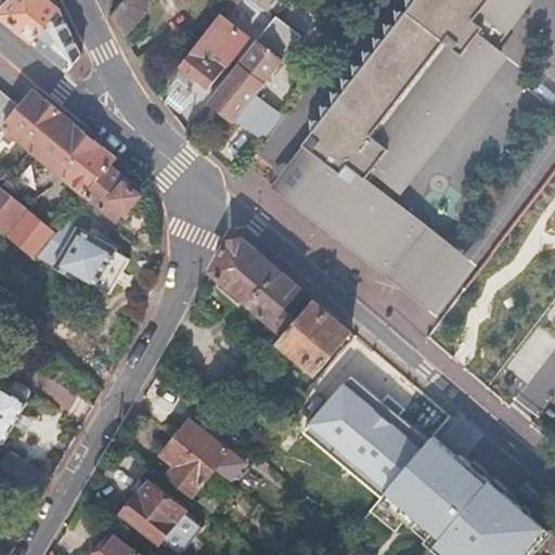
[(47,0),(14,0),(3,15),(36,42),(59,12),(56,8),(47,0)]
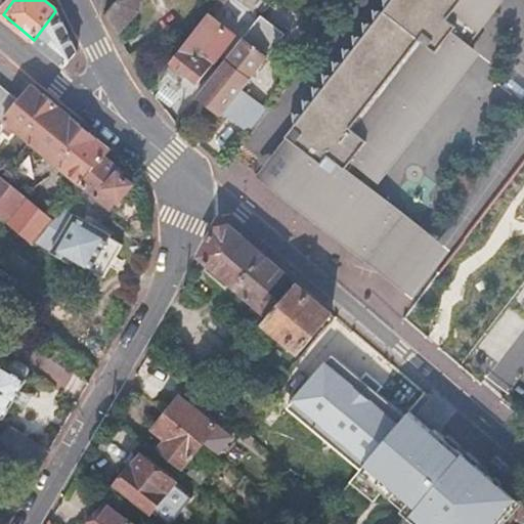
[(136,0),(117,0),(105,15),(117,34),(136,7),(136,0)]
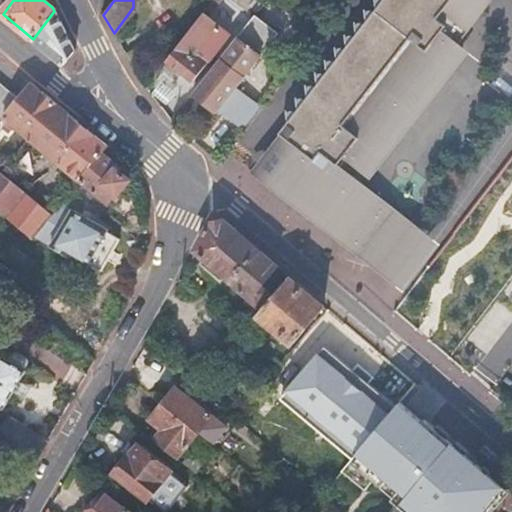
[(383,0),(279,134),(250,172),(402,291),(439,244),(418,227),(425,219),(372,177),(469,52),(461,49),(456,46),(468,30),(460,24),(476,3),(472,0),(383,0)]
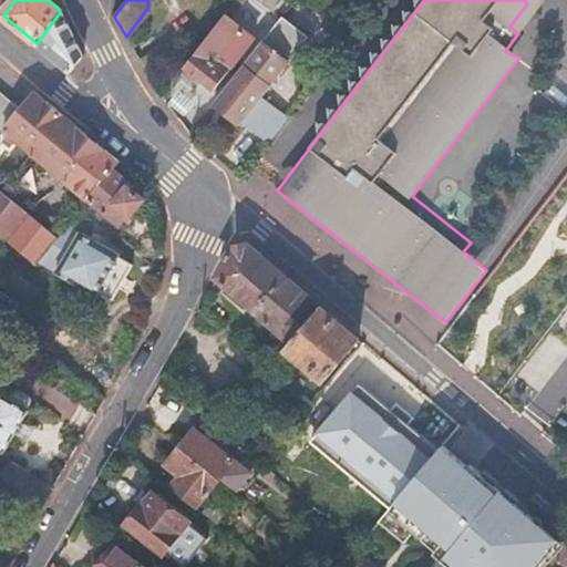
[(37,43),(38,44),(71,72),(76,63),(81,55),(60,12),(37,43)]
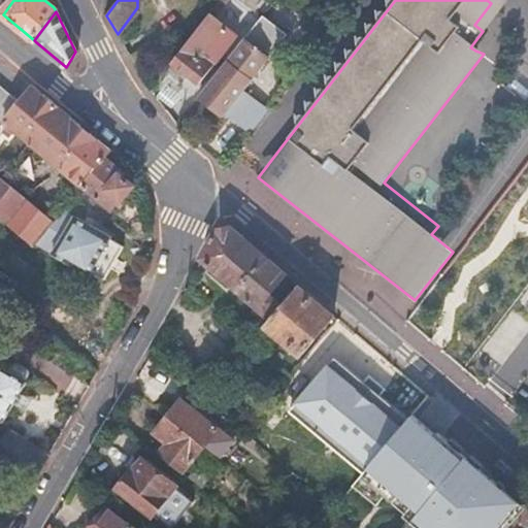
[(238,36),(209,13),(171,62),(199,85),(238,36)]
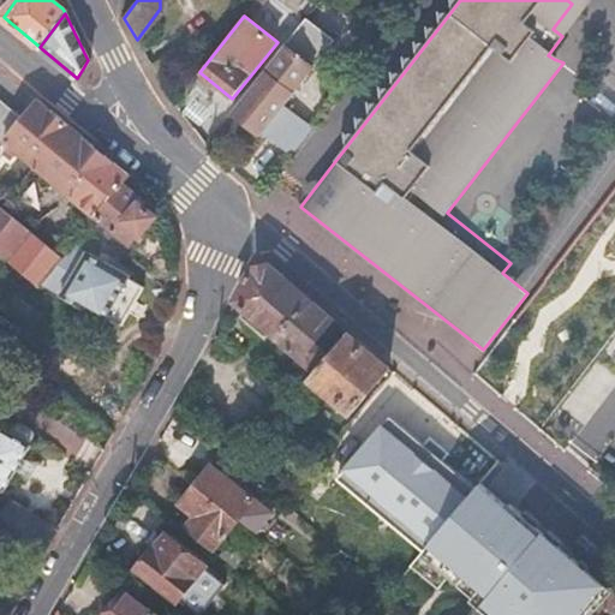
[(335,39),(306,17),(233,111),(291,156),(314,126),(284,103),(335,39)]
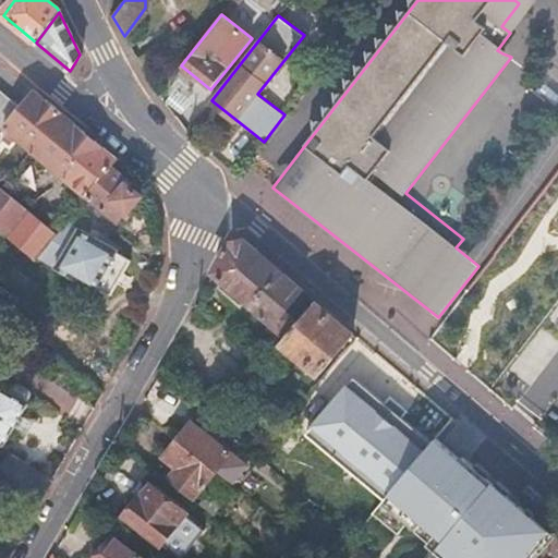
[(0,92),(0,126),(3,130),(4,128),(34,152),(63,116),(34,92),(21,108),(0,92)]
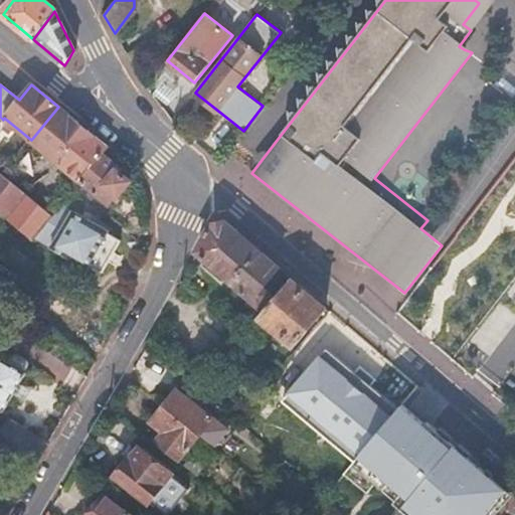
[(79,124),(58,107),(31,140),(51,156),(56,160),(60,164),(82,181),(104,156),(110,148),(88,131),(82,127),(79,124)]
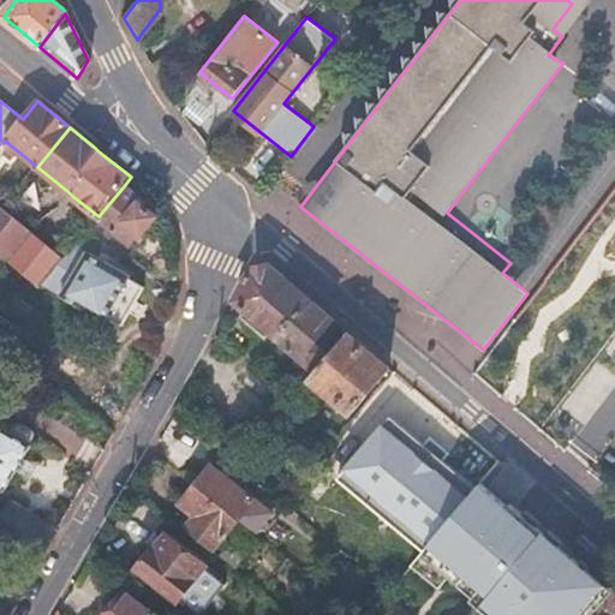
[(144,202),(124,186),(99,216),(131,243),(138,232),(143,236),(150,226),(156,218),(142,206),(144,202)]
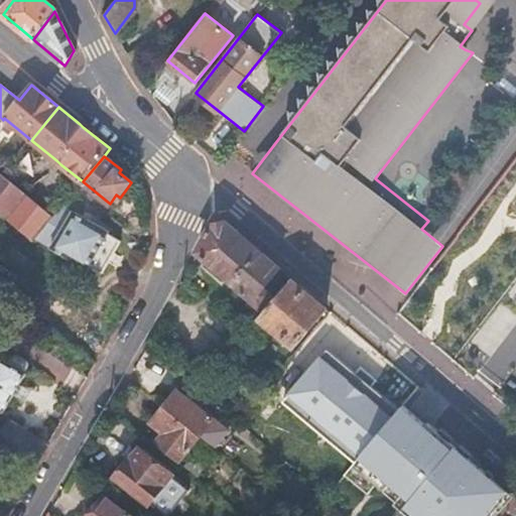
[(0,212),(33,240),(34,239),(53,217),(0,172),(0,212)]
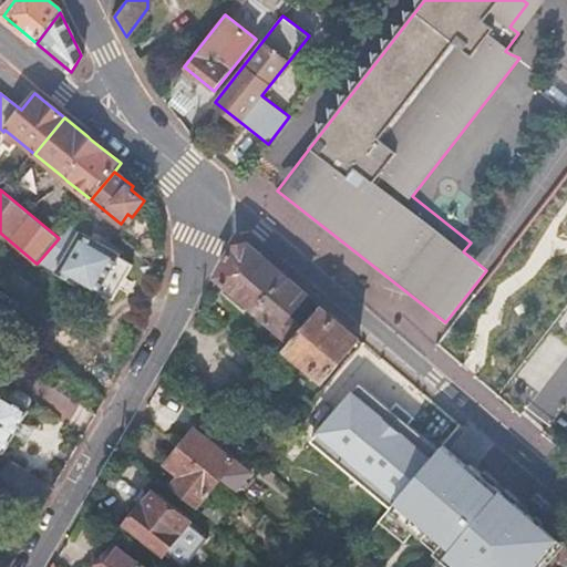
[(69,226),(59,238),(38,263),(98,296),(99,294),(107,278),(119,259),(121,255),(69,226)]
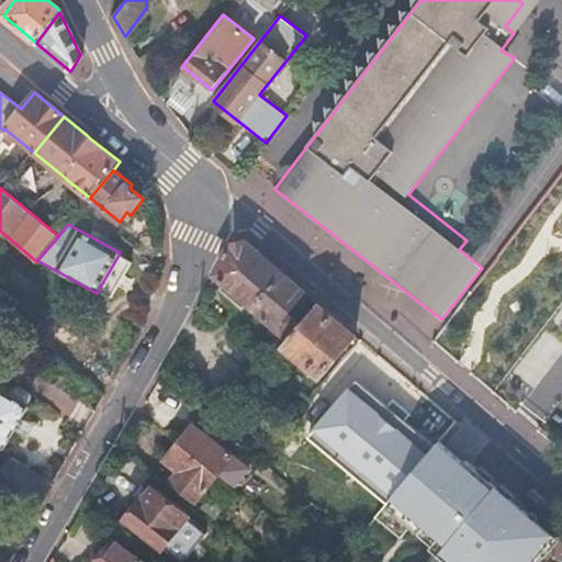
[(258,254),(246,243),(231,247),(217,274),(276,327),(271,332),(280,340),(294,323),(285,315),(303,294),(274,269),(258,254)]
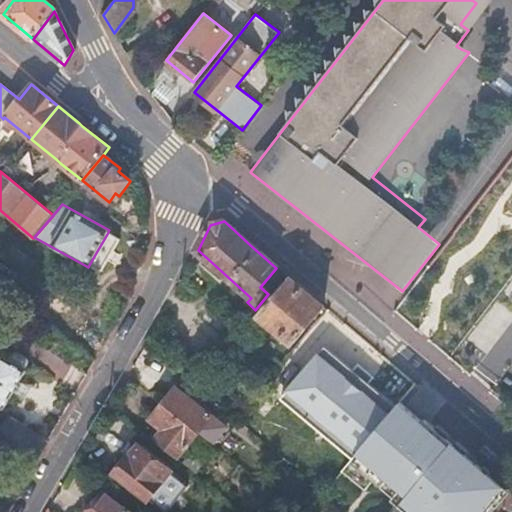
[(120,241),(107,234),(97,251),(89,265),(101,272),(120,241)]
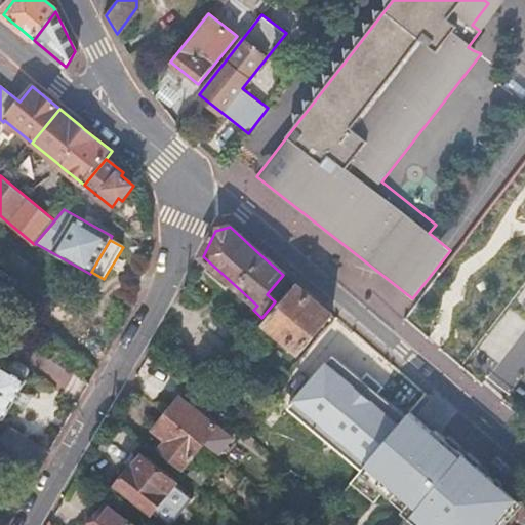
[(311,298),(296,286),(265,323),(297,352),(329,315),(311,298)]
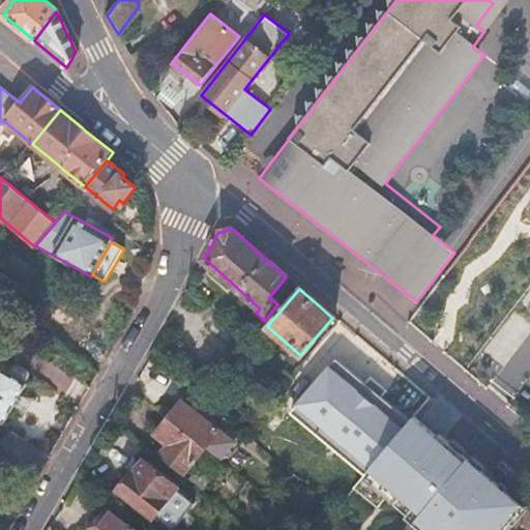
[(213,323),(208,329),(228,345),(237,333),(218,317),(213,323)]
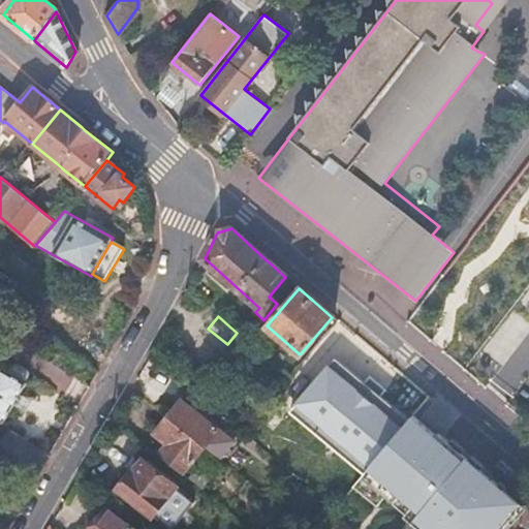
[(338,354),(290,409),(365,473),(411,419),(338,354)]
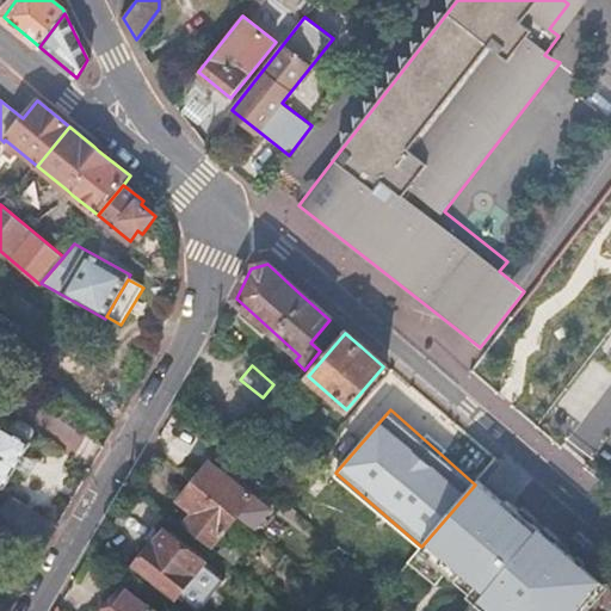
[(31,445),(0,425),(0,486),(5,489),(31,445)]
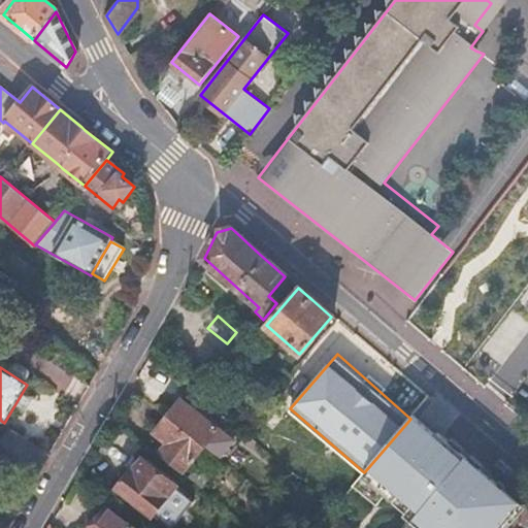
[(175,409),(169,418),(205,448),(218,431),(183,401),(175,409)]
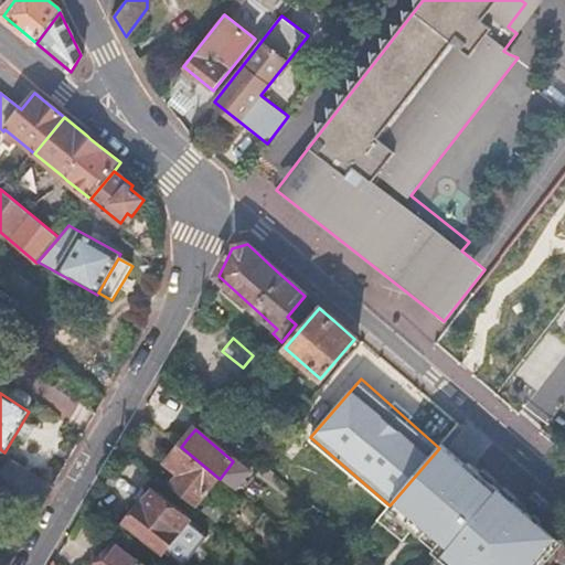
[(166,465),(180,477),(172,487),(195,507),(220,479),(181,447),(173,456),(166,465)]
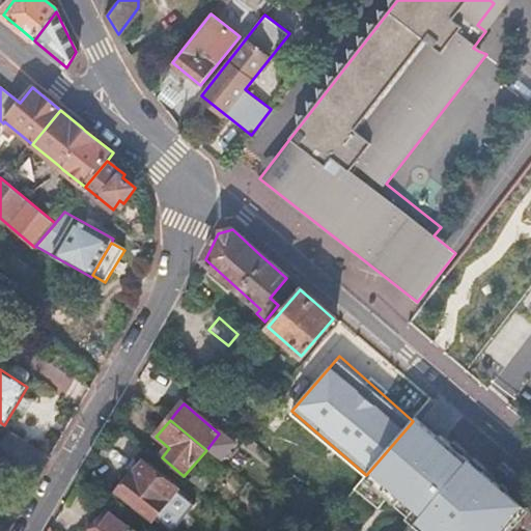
[(440,436),(438,439),(414,420),(413,421),(366,475),(354,491),(376,510),(393,492),(425,519),(414,530),(505,530),(520,515),(516,512),(524,504),(440,436)]
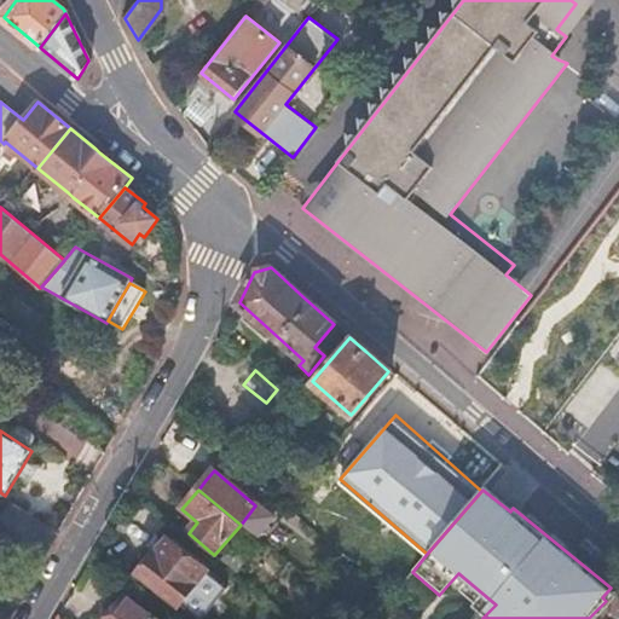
[(0,547),(38,570),(58,534),(35,520),(11,505),(3,521),(0,519),(0,547)]
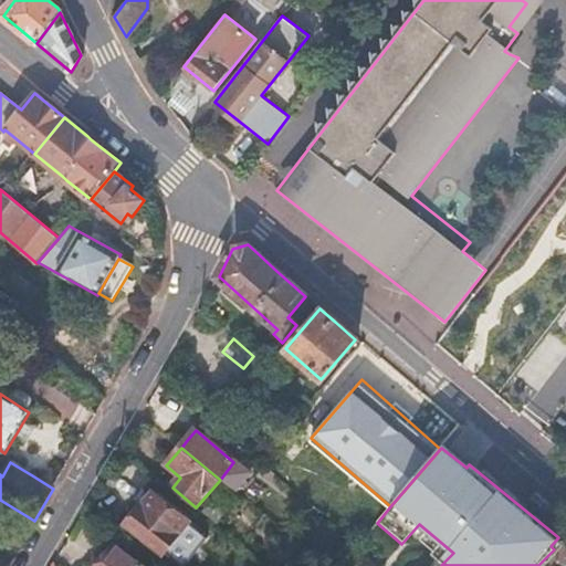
[(146,507),(143,505),(137,513),(130,522),(167,552),(189,523),(156,495),(146,507)]
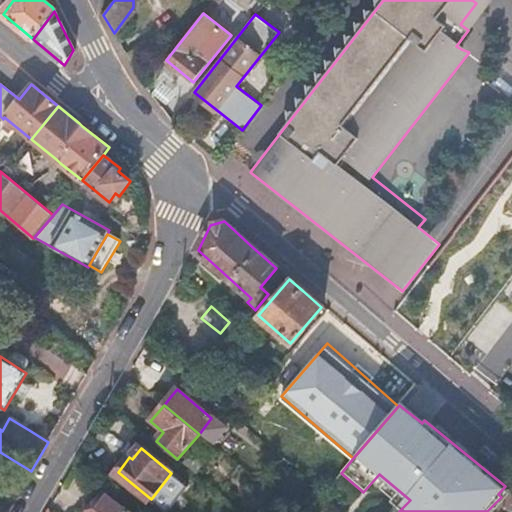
[(127,511),(105,495),(91,511),(127,511)]
